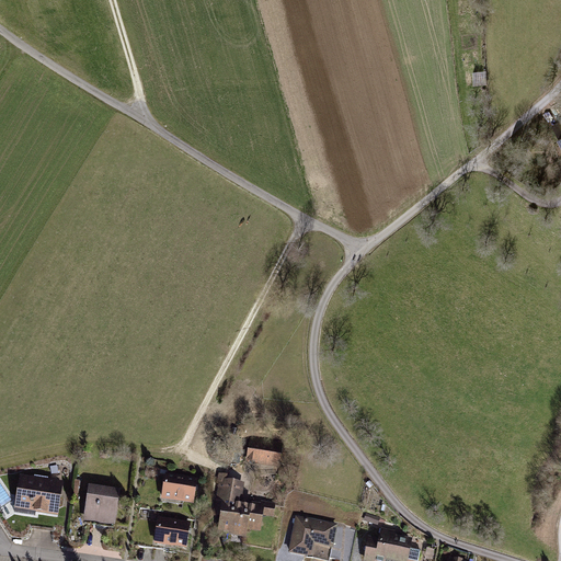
[(560,137),(550,142),(560,164),(560,137)]
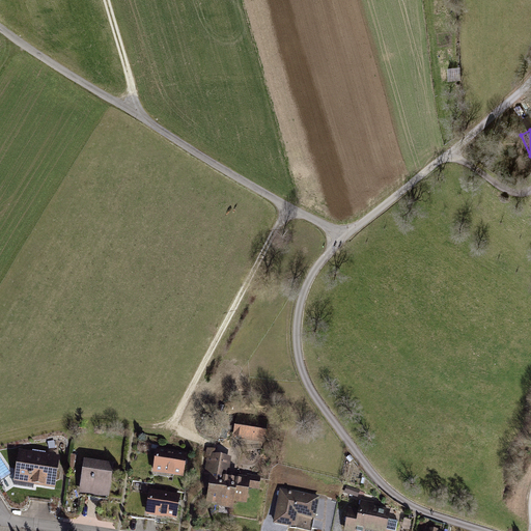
[(266,417),(234,413),(231,438),(262,441),(266,417)]
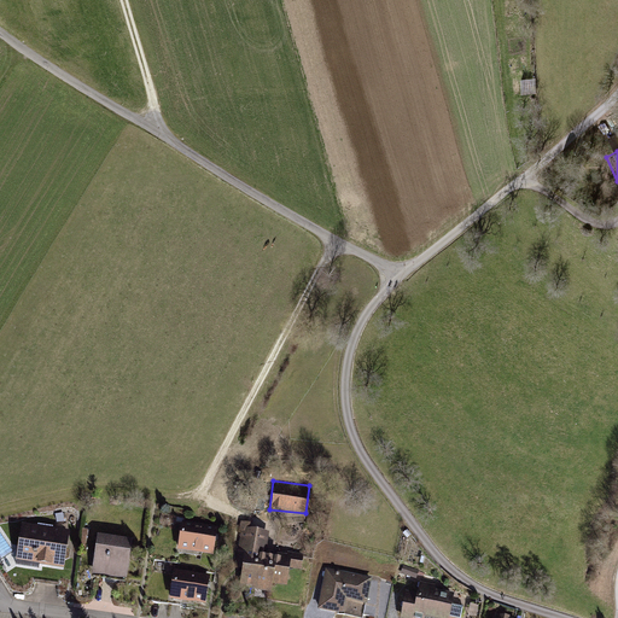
[(215,526),(181,520),(176,548),(211,554),(215,526)]
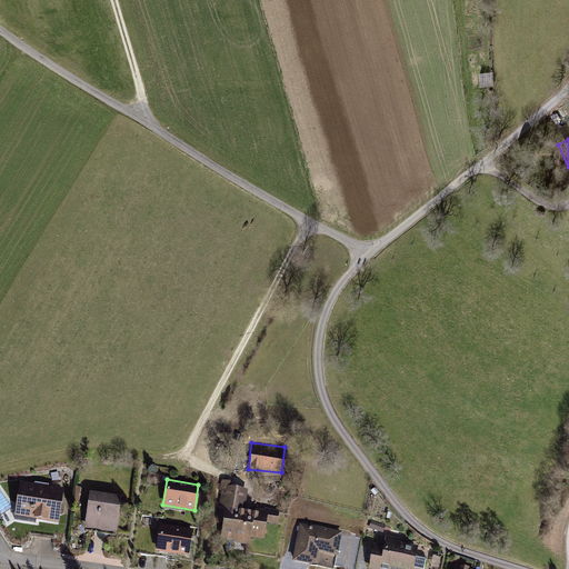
[(63,488),(19,480),(12,519),(35,522),(36,519),(58,522),(63,488)]
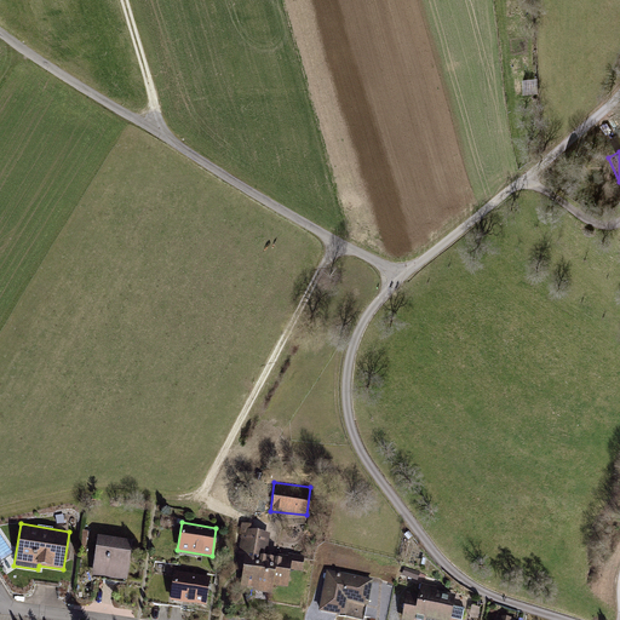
[(269,532),(241,526),(234,567),(242,568),(240,585),(248,587),(248,590),(270,595),(271,585),(286,587),(290,570),(300,572),(303,556),(287,554),(286,556),(265,552),(269,532)]
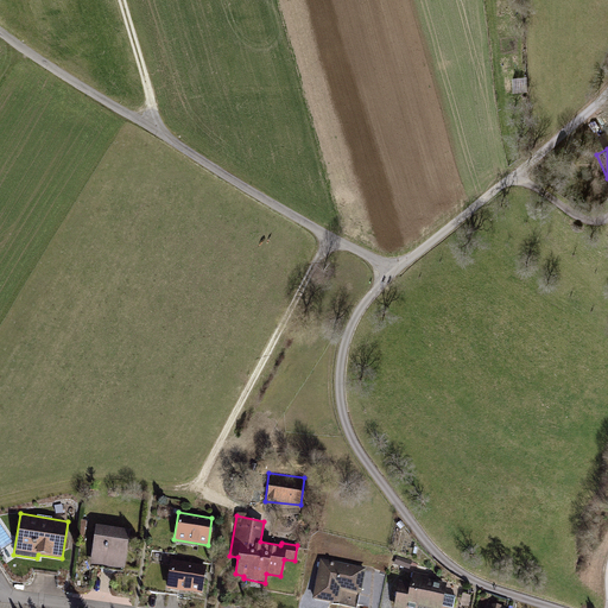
[(130,529),(95,524),(89,564),(124,569),(130,529)]
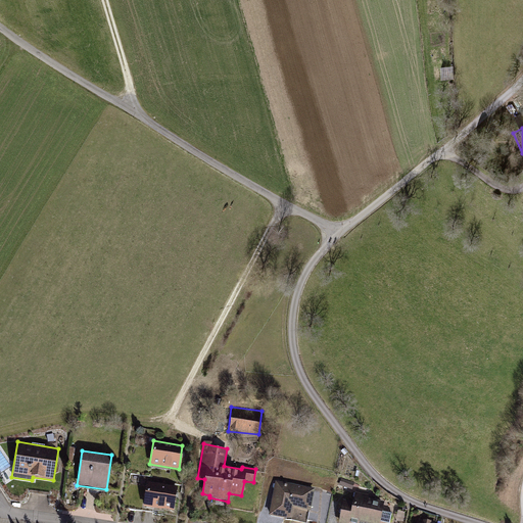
[(342,479),(340,487),(353,491),(355,483),(342,479)]
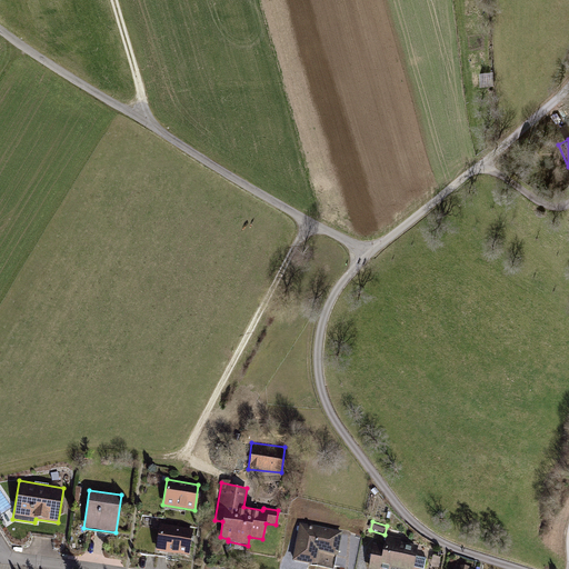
[(190,528),(159,522),(155,549),(186,555),(190,528)]
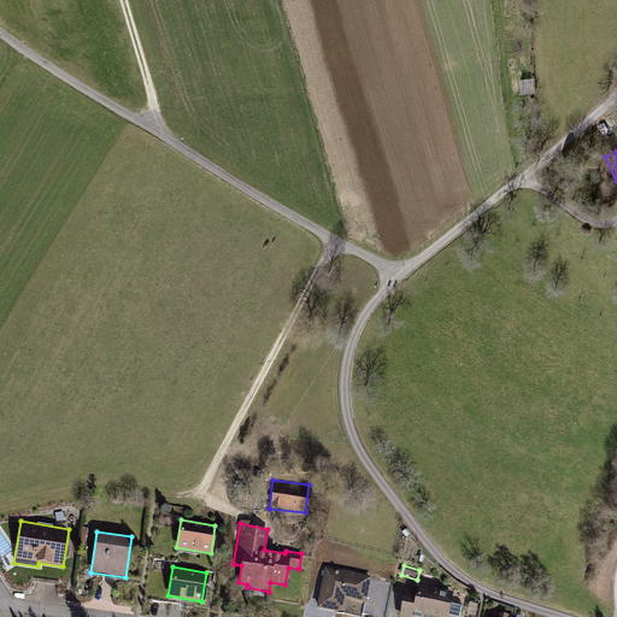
[(369,577),(323,568),(315,607),(360,616),(369,577)]
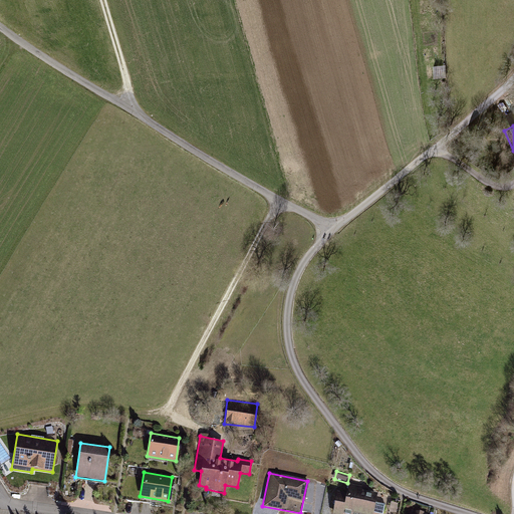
[(345,493),(337,491),(332,513),(381,513),(384,501),(374,499),(375,490),(346,485),(345,493)]
